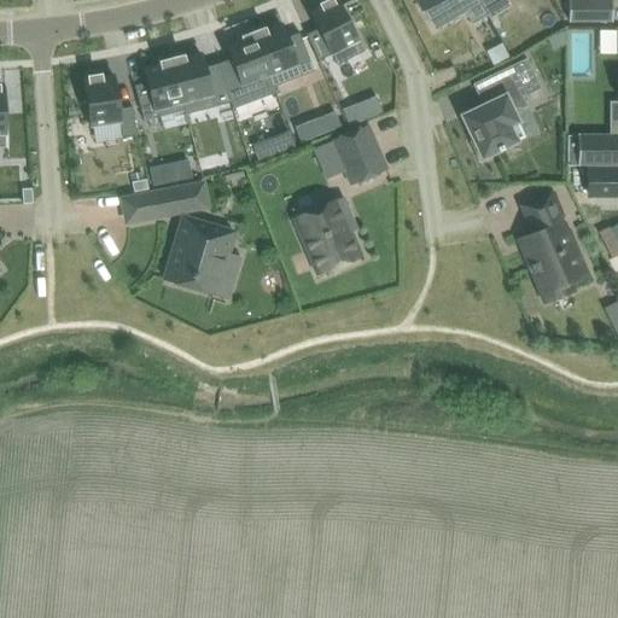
[(321,5),(310,11),(319,28),(332,53),(337,64),(362,51),(336,0),(327,0),(320,4),(321,5)]
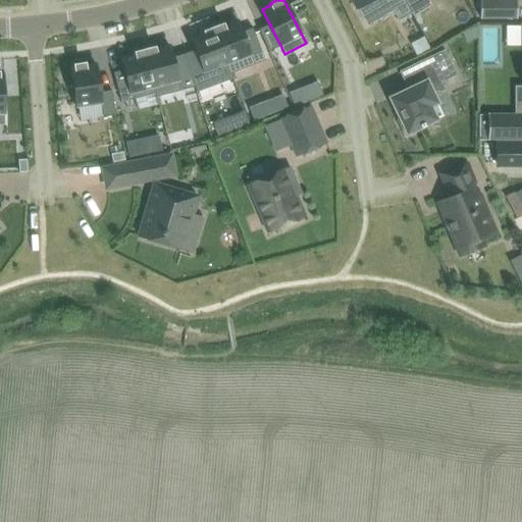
[(351,0),(357,10),(374,0),(375,0),(380,8),(388,3),(399,20),(412,13),(404,0),(351,0)]
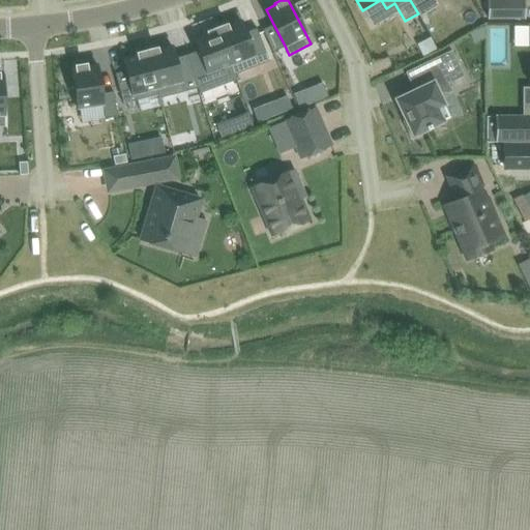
[(410,0),(418,13),(419,16),(438,5),(435,0),(410,0)]
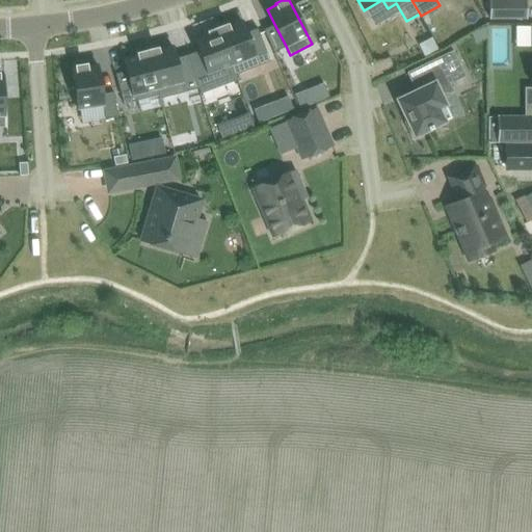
[(488,0),(489,18),(527,18),(526,0),(488,0)]
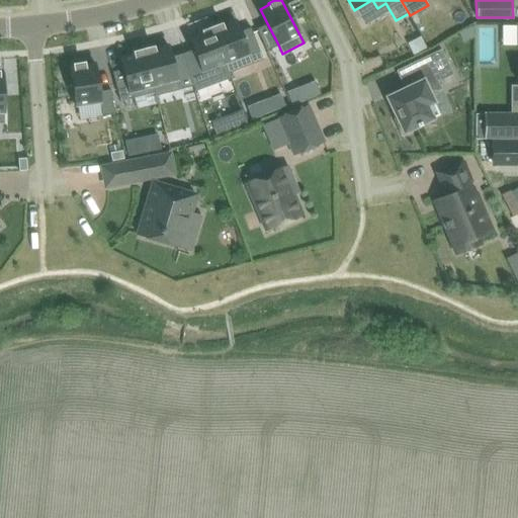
[(222,23),(212,27),(230,72),(263,59),(250,26),(240,31),(235,19),(222,25),(222,23)]
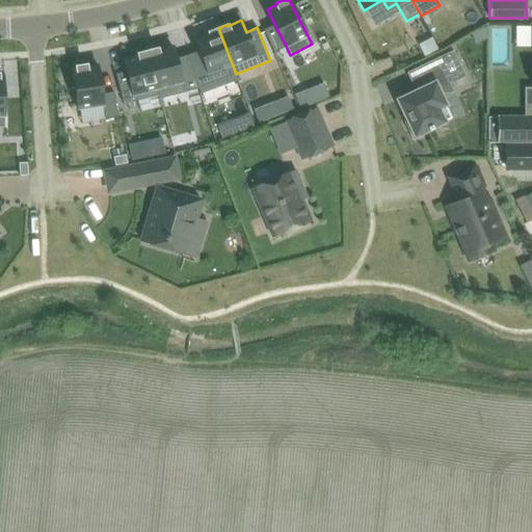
[(274,24),(263,29),(273,51),(273,52),(286,46),(274,24)]
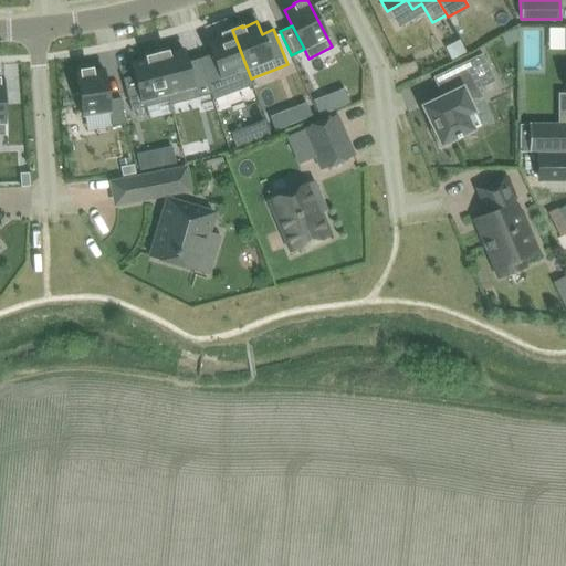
[(517,29),(502,35),(506,46),(519,40),(517,29)]
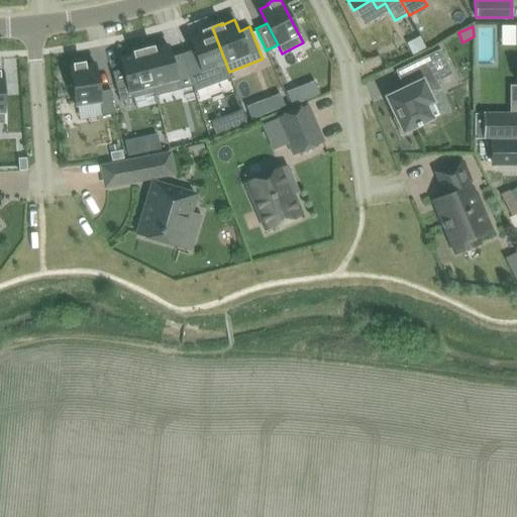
[(203,31),(190,37),(194,48),(203,71),(224,63),(227,72),(229,72),(212,27),(203,30),(203,31)]
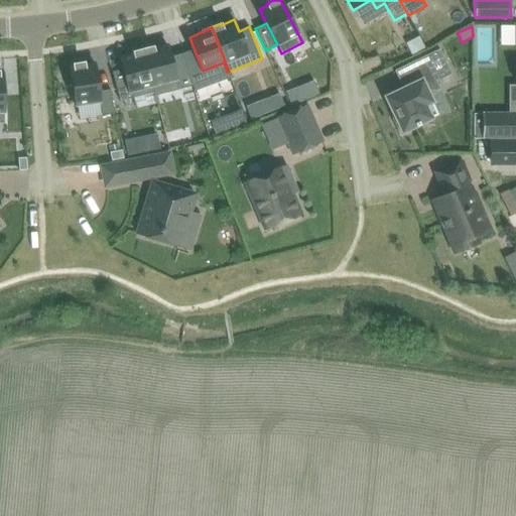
[(419,35),(406,42),(411,53),(425,47),(419,35)]
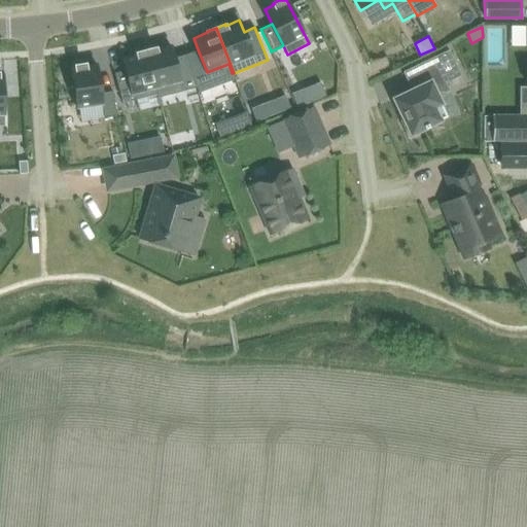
[(155,47),(146,50),(159,97),(182,91),(174,57),(171,45),(156,48),(155,47)]
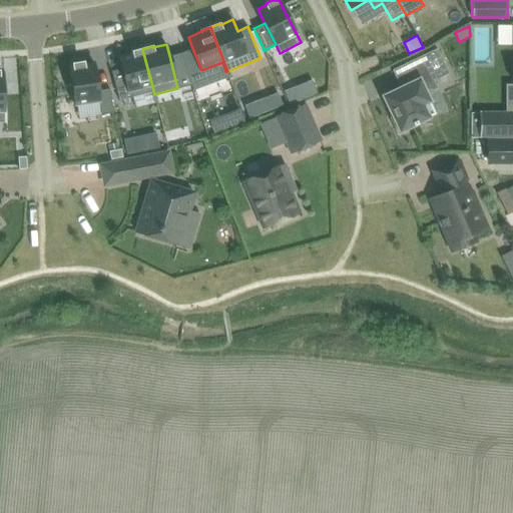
[(181,51),(180,52),(188,75),(190,74),(201,70),(192,48),(181,51)]
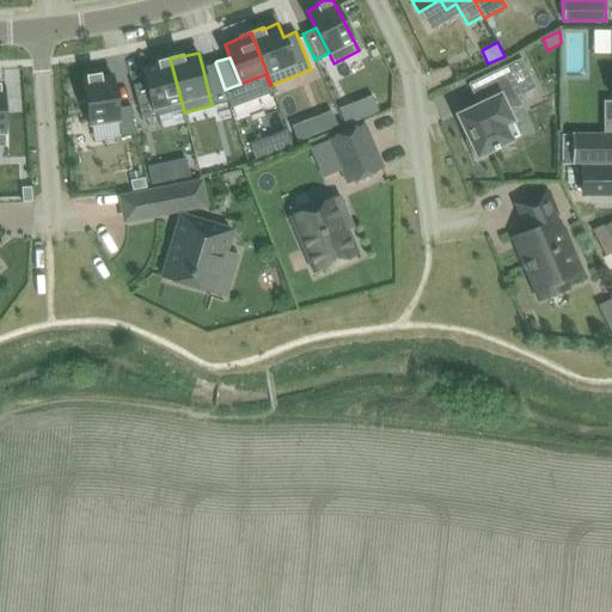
[(146,81),(133,85),(141,118),(182,109),(183,114),(184,112),(170,59),(159,61),(159,62),(142,67),(146,81)]
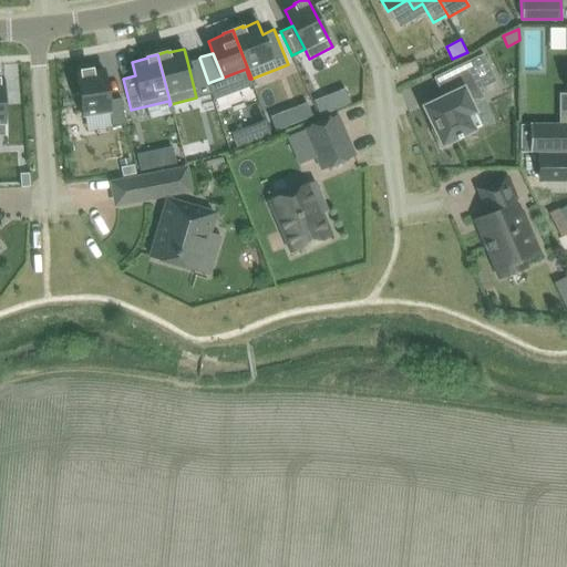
[(485,54),(435,76),(444,96),(425,105),(435,126),(431,129),(434,134),(433,134),(440,150),(452,144),(452,143),(461,140),(460,137),(462,136),(461,135),(482,125),(472,104),(485,99),(481,90),(498,82),(485,54)]
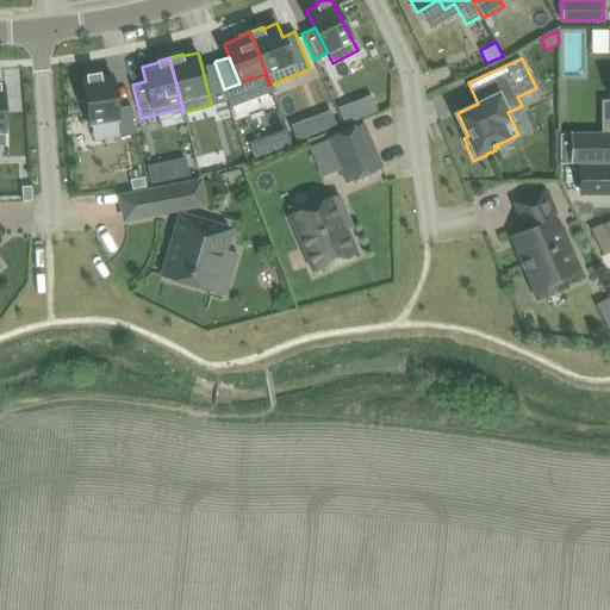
[(213,63),(201,66),(211,105),(228,101),(224,89),(215,62),(213,63)]
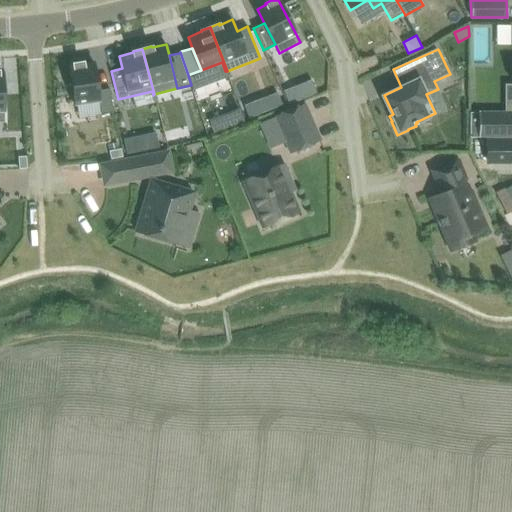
[(73,65),(70,65),(76,104),(99,101),(101,113),(113,111),(109,88),(98,90),(93,62),(83,63),(83,62),(73,63),(73,65)]
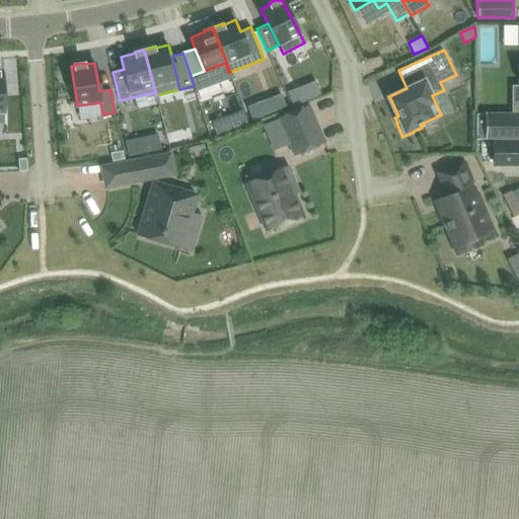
[(302,87),(288,92),(293,105),(307,99),(302,87)]
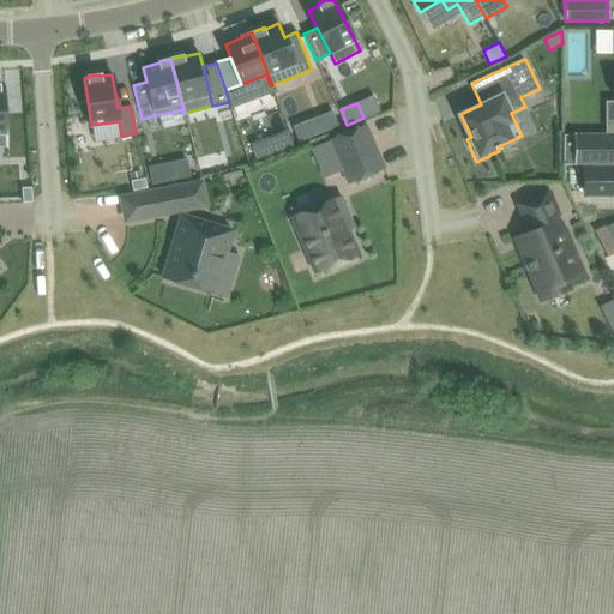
[(333,112),(321,116),(327,131),(338,126),(333,112)]
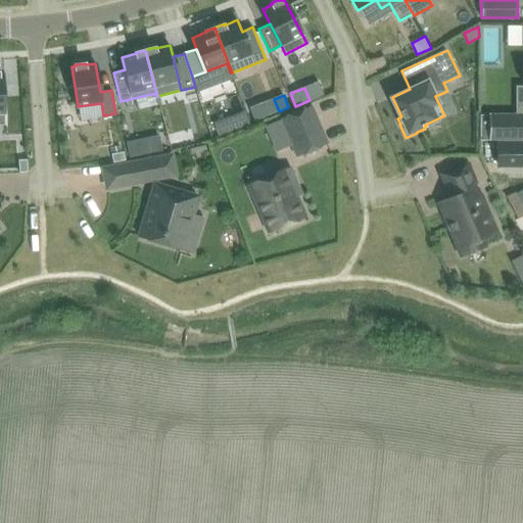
[(311,105),(281,119),(297,156),(327,143),(311,105)]
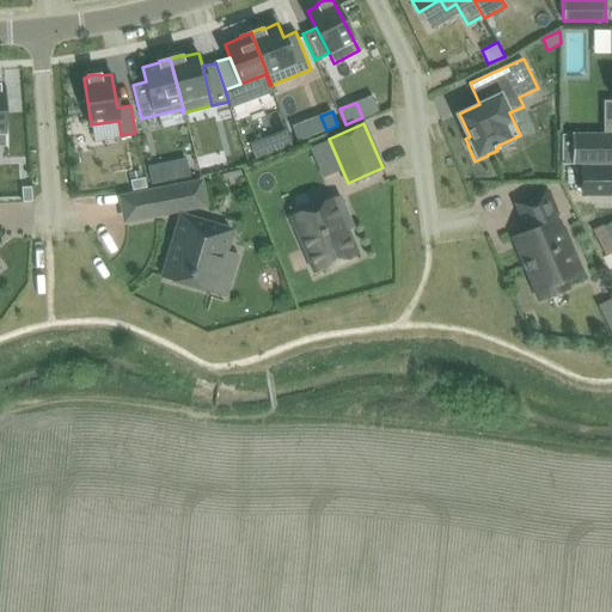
[(287,130),(269,138),(274,152),(292,146),(287,130)]
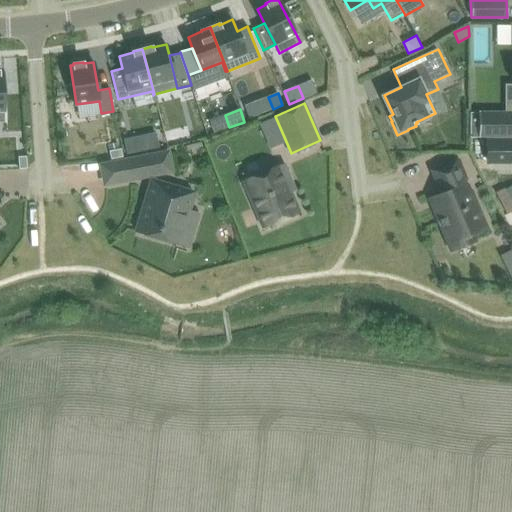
[(511,112),(478,112),(478,136),(480,136),(480,137),(487,137),(511,137),(511,112)]
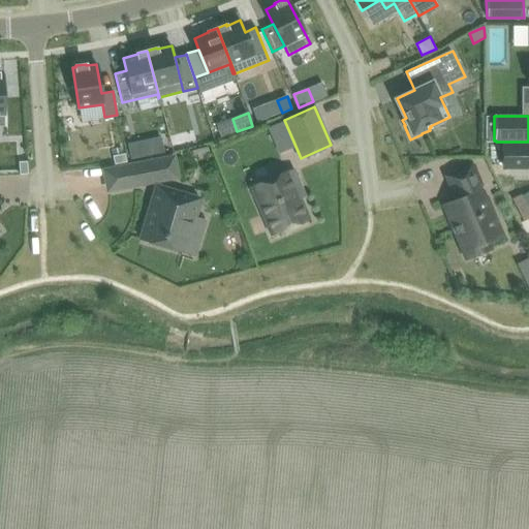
[(144,141),(131,144),(134,158),(147,155),(144,141)]
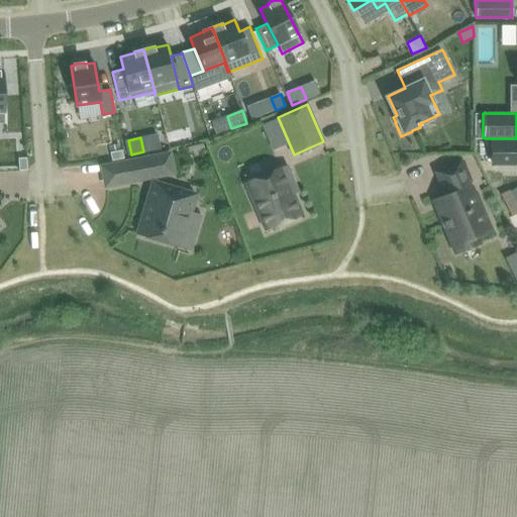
[(516,138),(492,138),(492,163),(516,163),(516,138)]
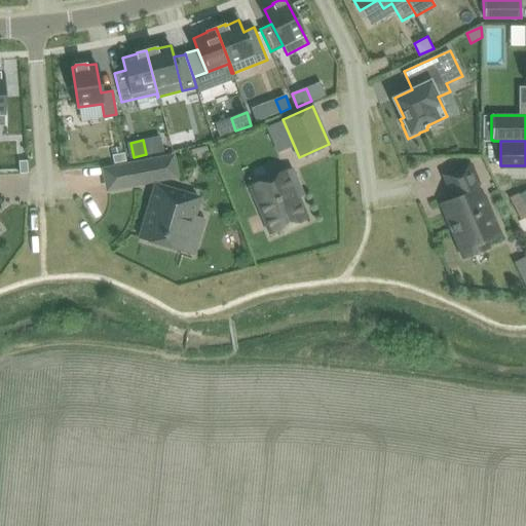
[(124,152),(112,155),(114,162),(125,160),(124,152)]
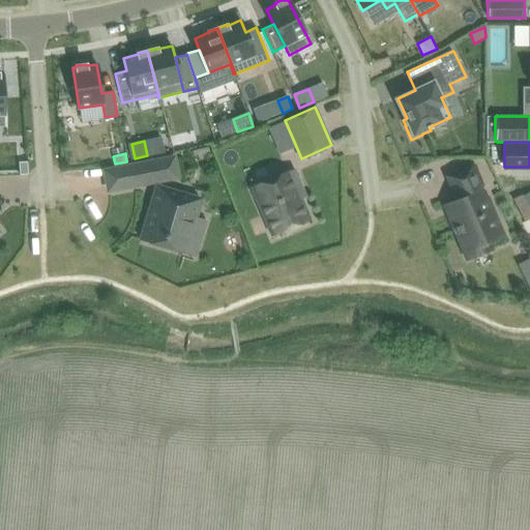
[(129,167),(133,185),(177,176),(173,157),(129,167)]
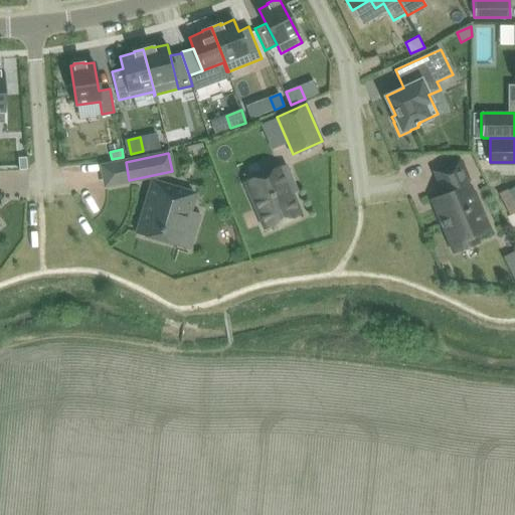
[(26,157),(18,158),(19,170),(27,169),(26,157)]
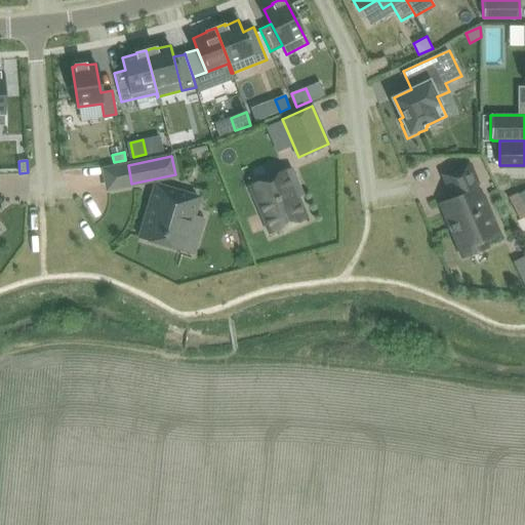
[(469,255),(468,254),(485,247),(482,240),(497,233),(482,196),(479,196),(475,185),(477,185),(469,164),(444,174),(454,198),(446,201),(444,201),(449,211),(445,212),(457,243),(461,242),(468,255),(469,255)]
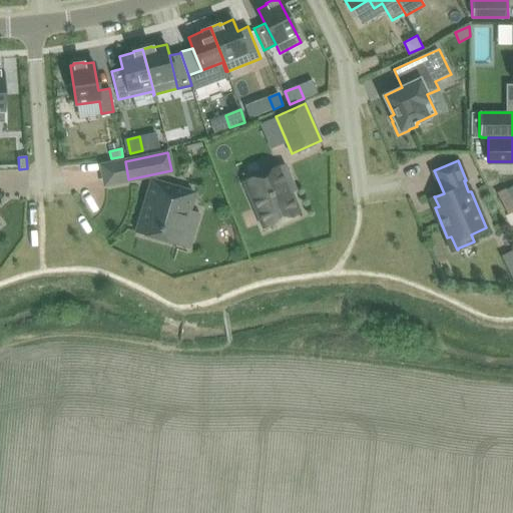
[(285,163),(242,180),(263,228),(300,212),(291,192),(296,190),(285,163)]
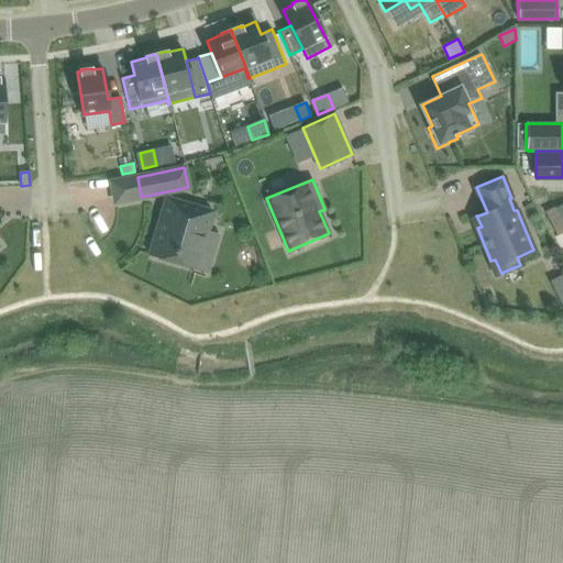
[(150,255),(191,267),(202,230),(207,231),(212,212),(166,198),(150,255)]
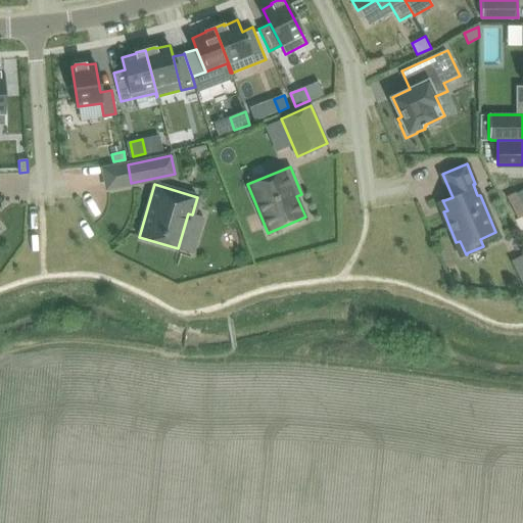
[(522,253),(511,260),(522,284),(522,283),(522,253)]
